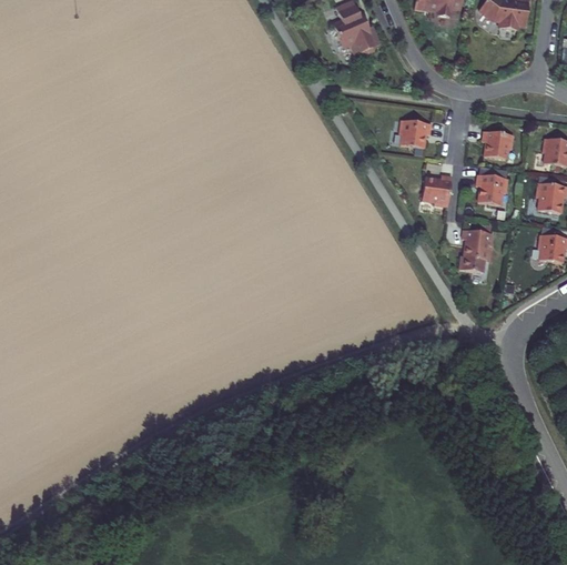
[(358,12),(353,0),(350,0),(336,6),(342,19),(333,22),(342,44),(350,42),(354,53),(363,50),(367,52),(374,49),(376,44),(378,43),(371,24),(367,26),(362,11),(358,12)]
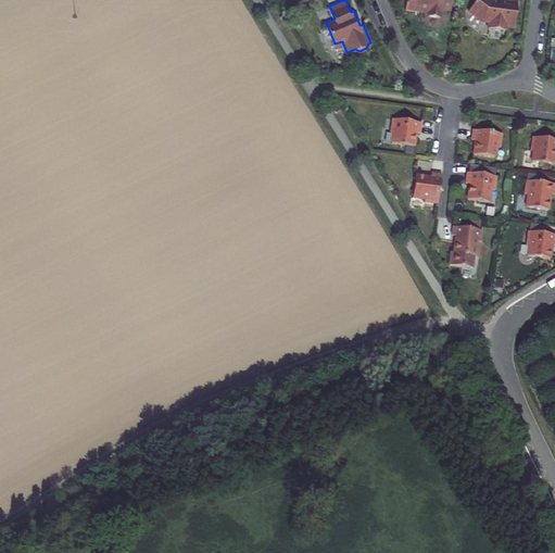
[(452,14),(454,0),(413,0),(411,0),(407,2),(406,14),(418,15),(420,14),(430,15),(430,20),(441,21),(442,14),(441,14),(442,12),(443,13),(452,14)]
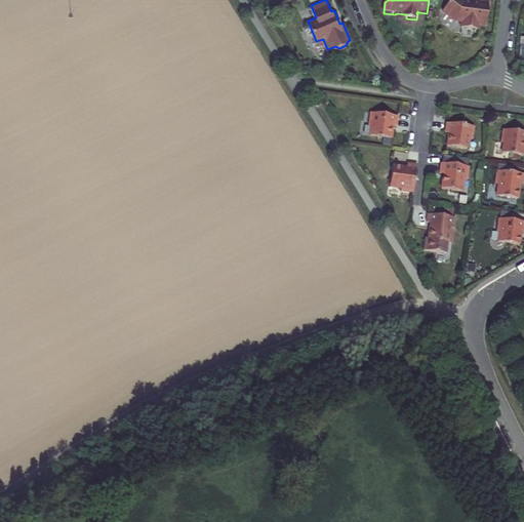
[(486,22),(488,0),(446,0),(442,5),(455,16),(464,16),(464,21),(467,25),(475,26),(479,21),(486,22)]
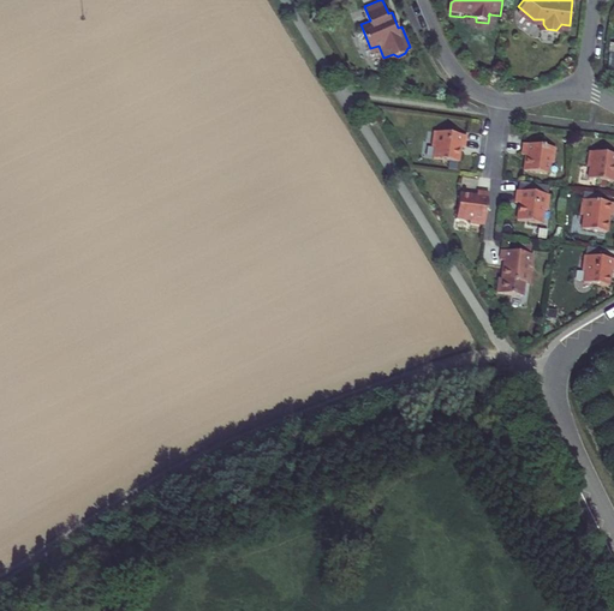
[(466,143),(468,131),(435,127),(434,142),(436,143),(435,154),(460,157),(462,142),(466,143)]
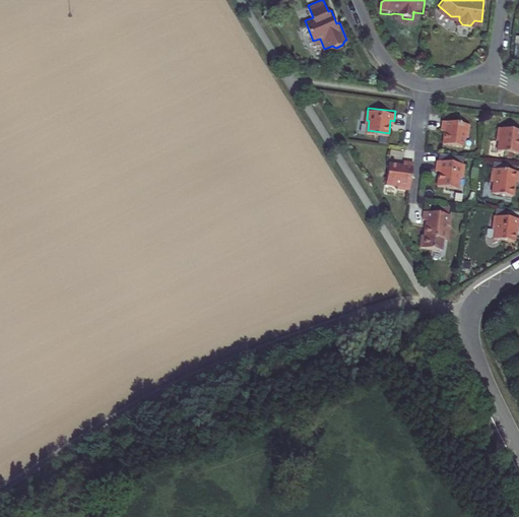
[(470,121),(443,117),(442,127),(445,127),(444,141),(464,143),(466,133),(468,134),(470,121)]
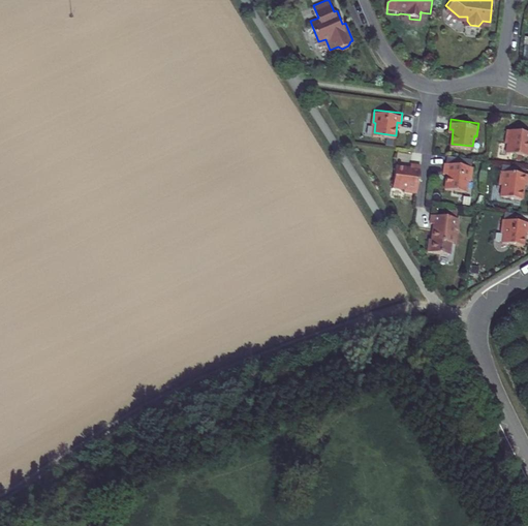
[(527,130),(507,128),(505,141),(507,142),(506,152),(527,154),(527,130)]
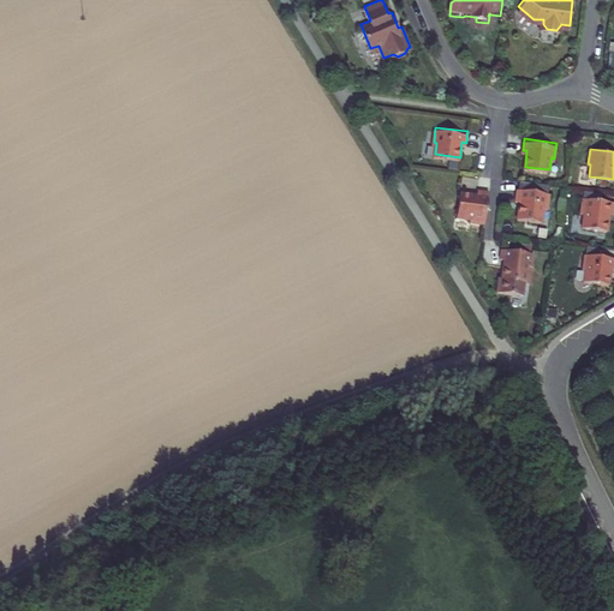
[(552,192),(518,187),(517,199),(522,201),(519,217),(543,221),(546,207),(549,208),(552,192)]
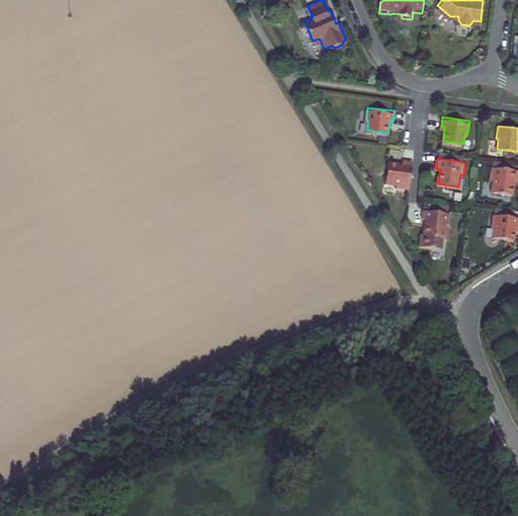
[(410,188),(413,160),(402,159),(402,163),(387,161),(385,182),(396,183),(396,187),(410,188)]
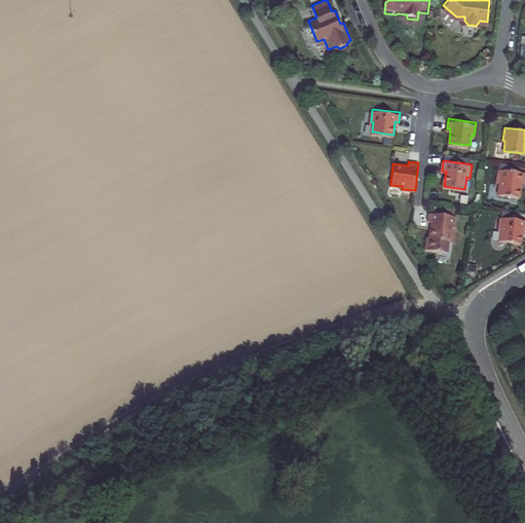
[(520,194),(523,174),(509,171),(510,167),(498,165),(494,194),(508,196),(508,192),(520,194)]
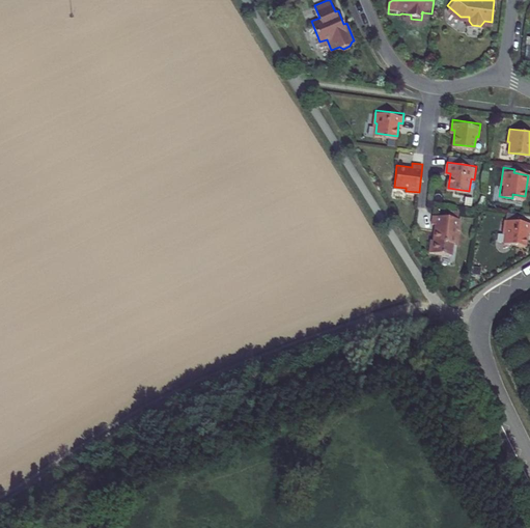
[(463,217),(431,214),(430,220),(435,220),(430,251),(455,254),(458,228),(461,229),(463,217)]
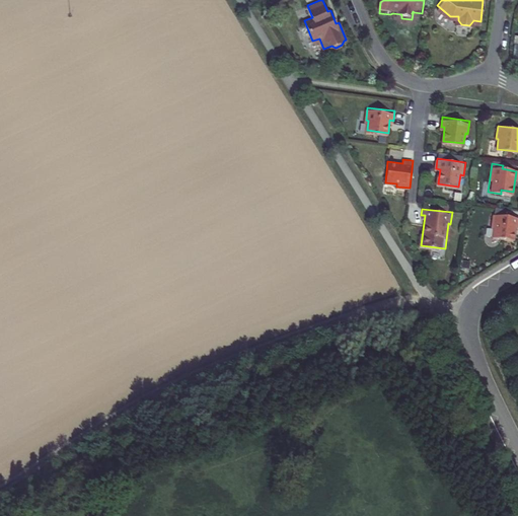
[(517,215),(494,212),(492,225),(495,225),(494,235),(514,238),(516,225),(517,225),(517,215)]
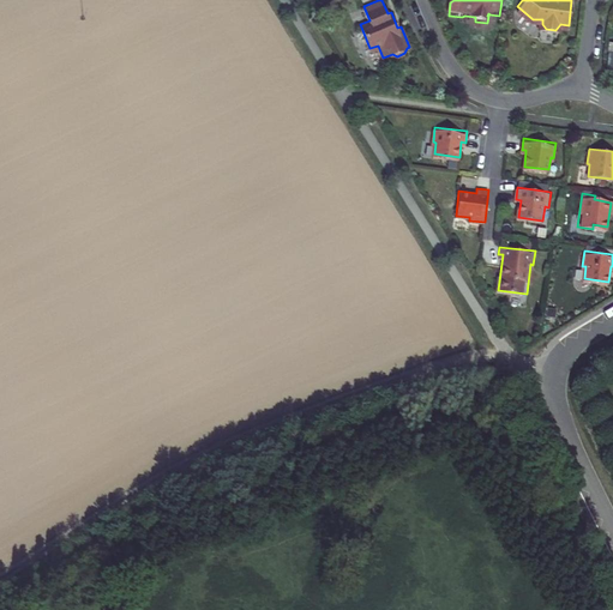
All buildings are outlined.
